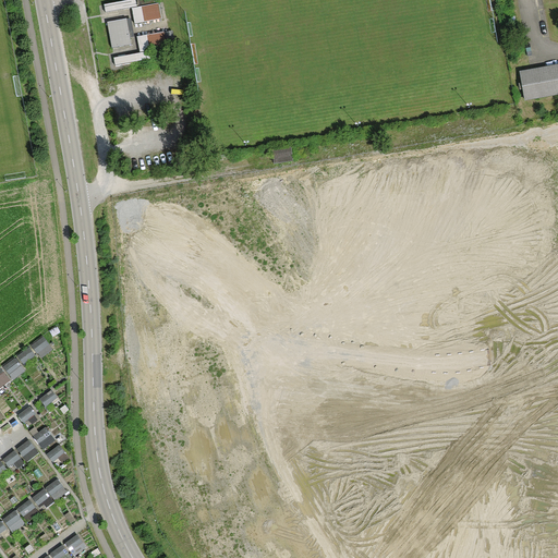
[(159,4),(137,8),(136,0),(106,5),(107,12),(133,8),(135,23),(161,19),(159,4)]
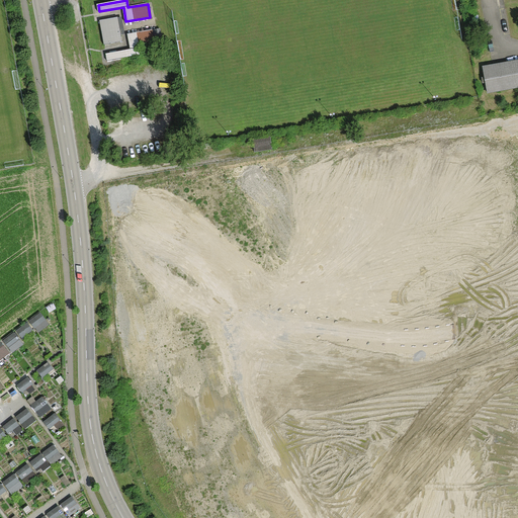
[(99,21),(104,46),(122,42),(117,18),(99,21)]
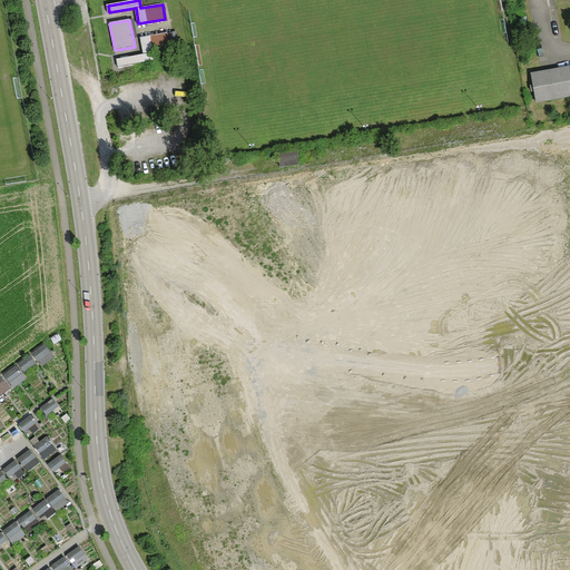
[(117,59),(118,68),(151,62),(149,55),(170,50),(167,33),(140,39),(144,53),(117,59)]
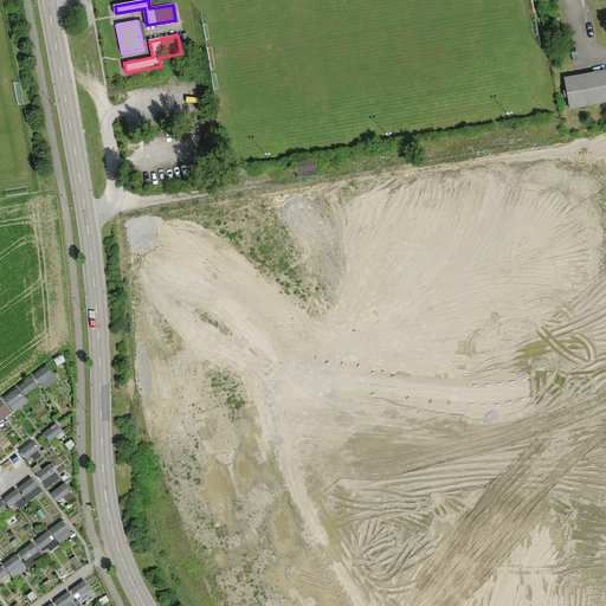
[(605,104),(605,68),(563,76),(569,110),(605,104)]
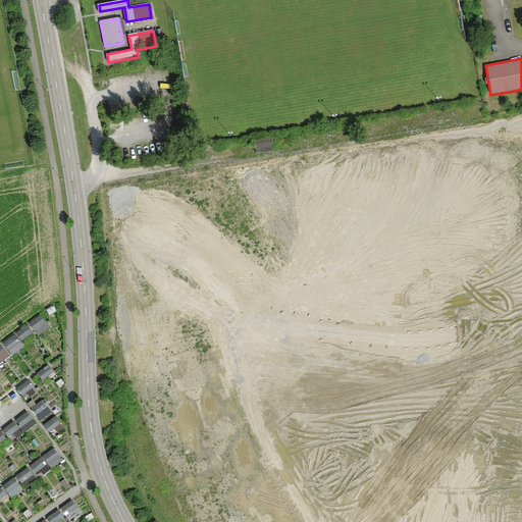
[(272,138),(255,141),(257,154),(275,151),(272,138)]
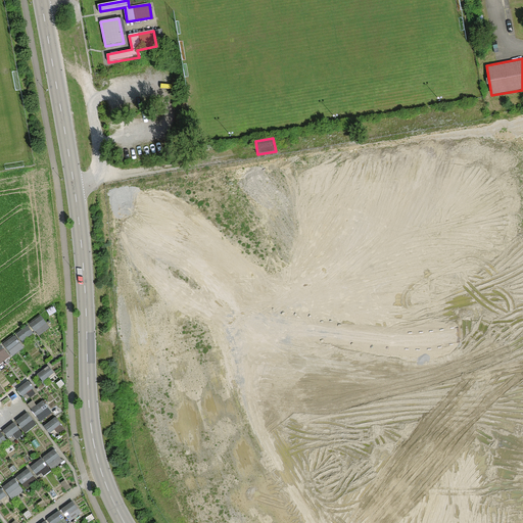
[(42,316),(31,324),(41,337),(51,329),(42,316)]
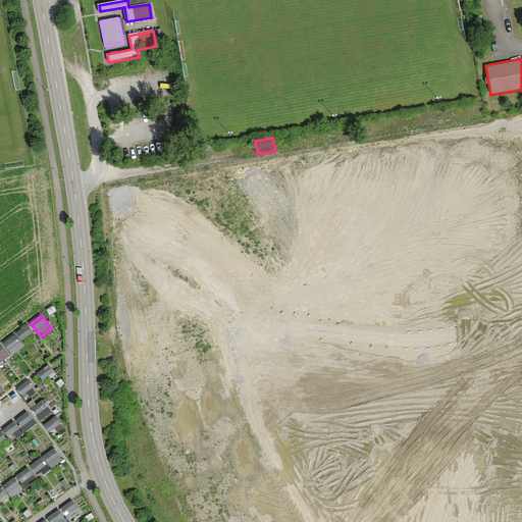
[(31,325),(0,347),(0,367),(40,338),(31,325)]
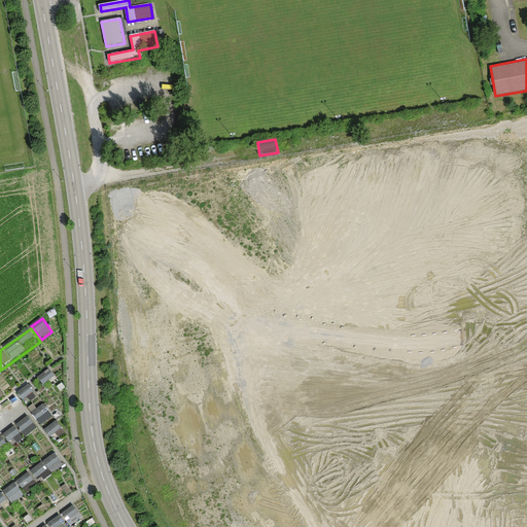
[(46,406),(34,412),(41,426),(54,419),(46,406)]
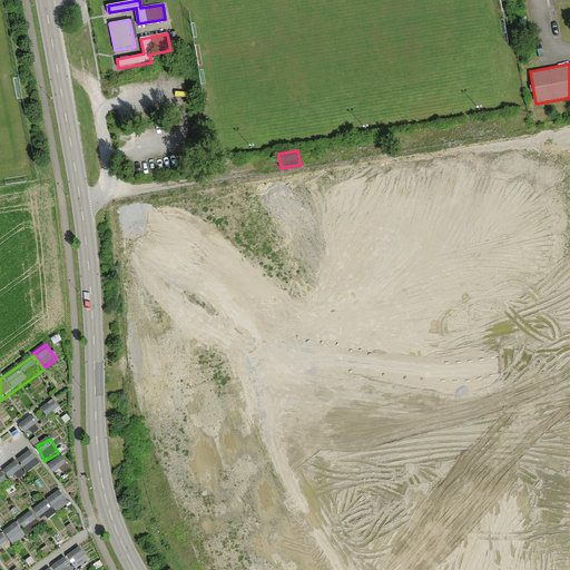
[(31,450),(19,459),(29,473),(42,464),(31,450)]
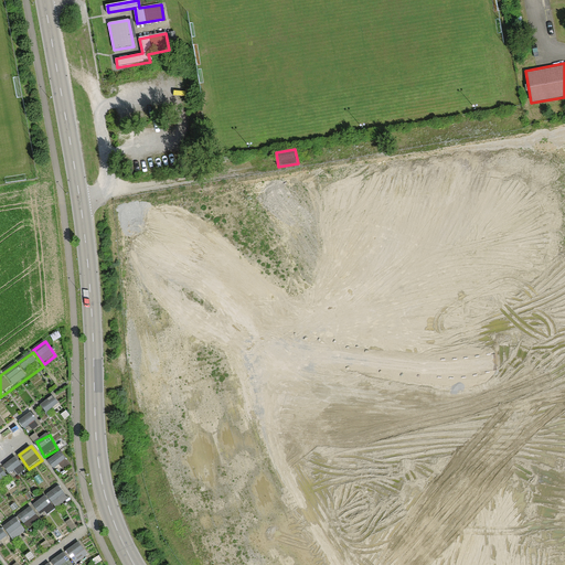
[(61,452),(49,462),(61,477),(73,466),(61,452)]
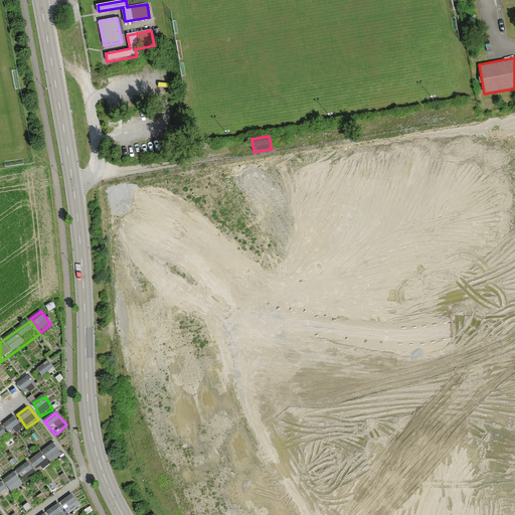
[(29,461),(38,474),(64,457),(55,444),(29,461)]
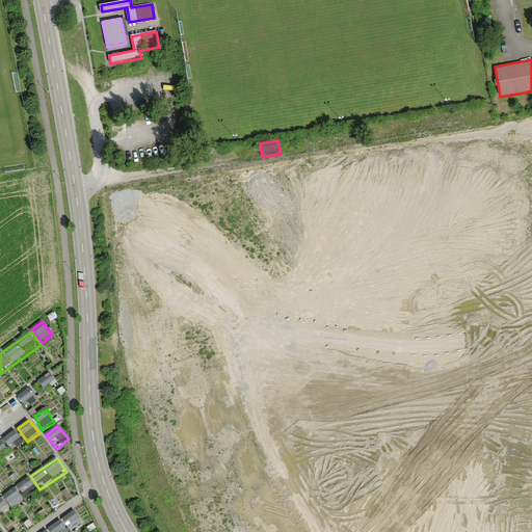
[(29,477),(19,485),(28,499),(40,491),(29,477)]
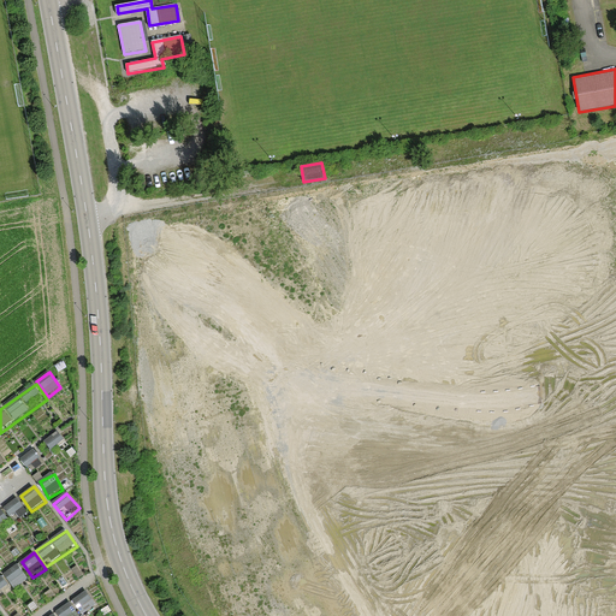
[(19,564),(5,573),(15,590),(29,581),(19,564)]
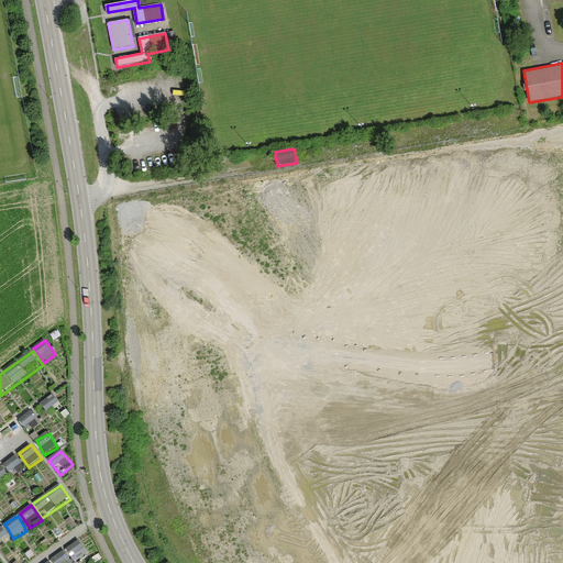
[(0,527),(0,542),(10,536),(2,526),(0,527)]
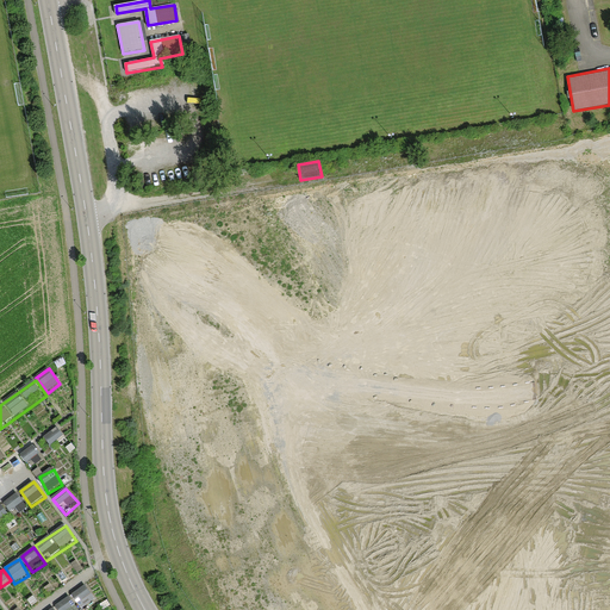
[(82,609),(97,602),(87,585),(73,593),(82,609)]
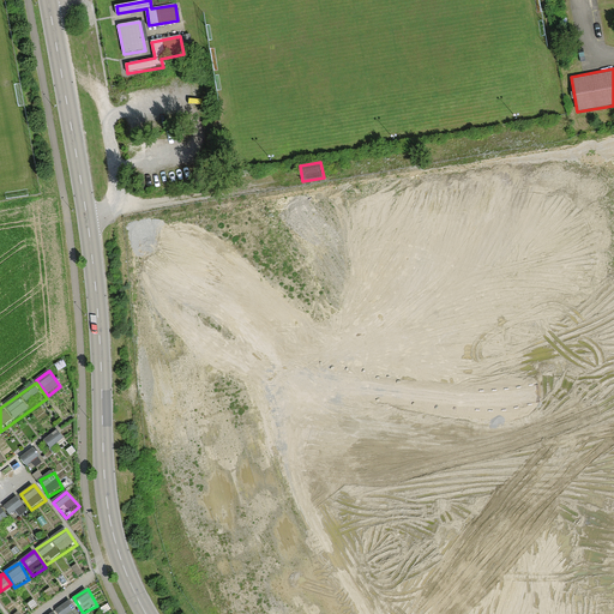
[(82,613),(73,600),(59,608),(61,613),(82,613)]
